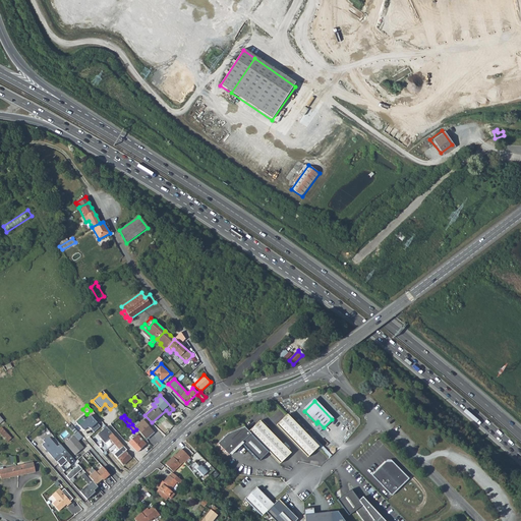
[(308,458),(319,447),(311,440),(310,439),(287,415),(277,425),(308,458)]
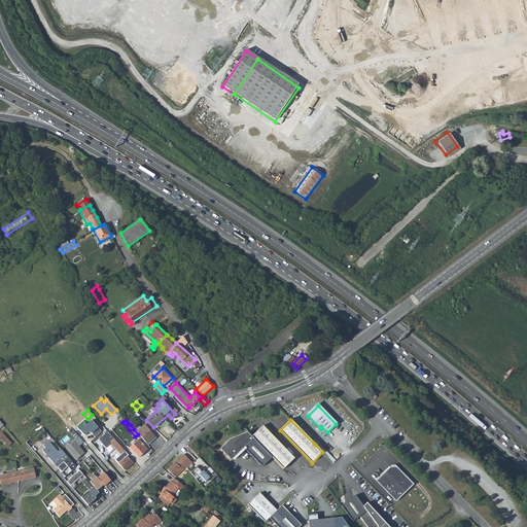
[(91,421),(79,430),(83,435),(88,432),(92,434),(95,437),(101,432),(91,421)]
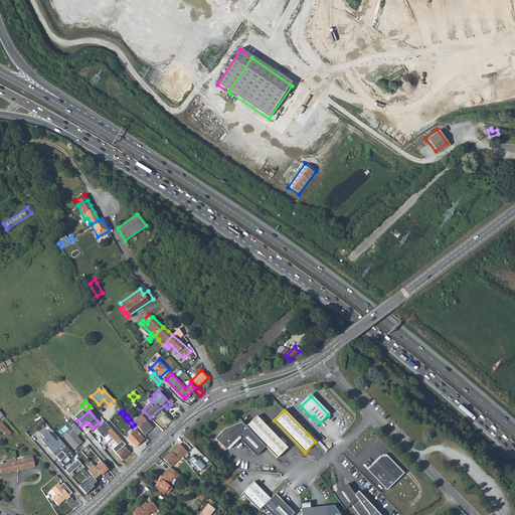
[(135,424),(144,435),(147,431),(151,425),(141,414),(138,417),(136,415),(131,419),(135,424)]
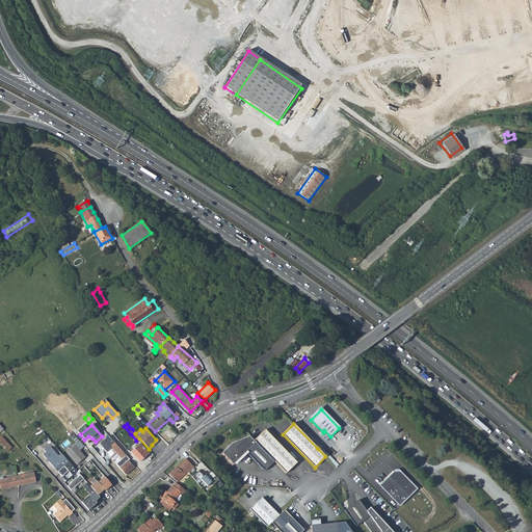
[(265,430),(254,441),(274,461),(286,474),(297,462),(265,430)]
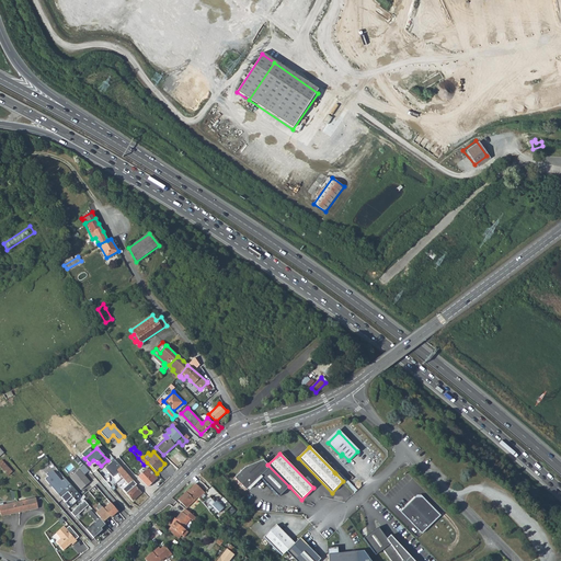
[(133,501),(141,493),(135,485),(136,484),(135,483),(129,478),(124,471),(118,464),(117,464),(114,460),(104,469),(113,477),(117,472),(128,484),(123,489),(133,501)]
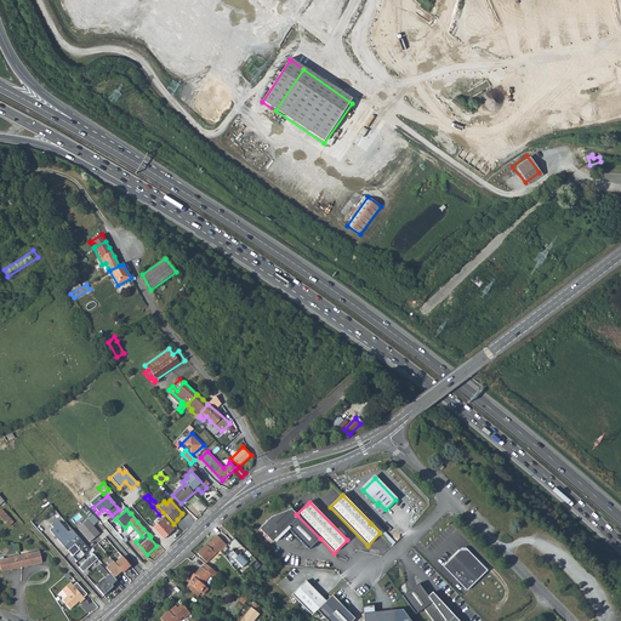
[(296,514),(291,510),(271,517),(260,529),(273,542),(288,528),(308,550),(320,539),(296,514)]
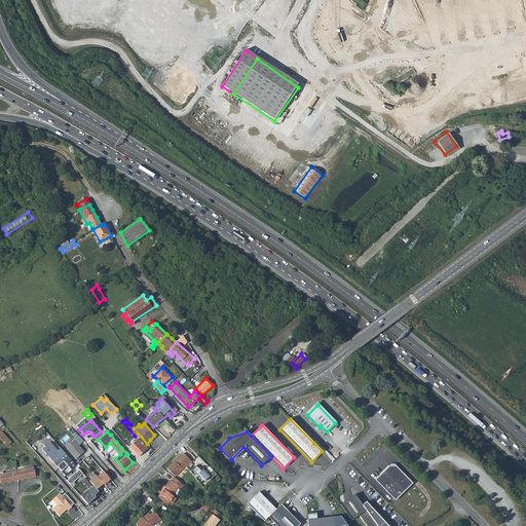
[(12,444),(3,433),(0,435),(0,436),(8,447),(12,444)]
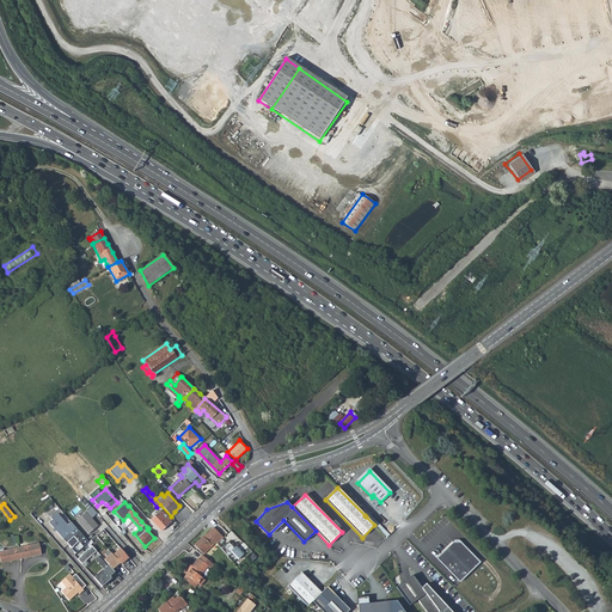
[(92,508),(77,521),(87,534),(98,526),(92,519),(97,514),(92,508)]
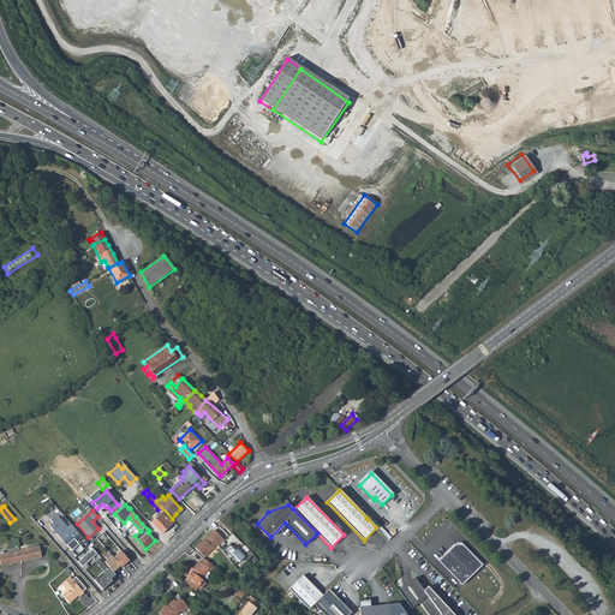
[(166,517),(162,513),(151,523),(162,533),(172,524),(168,520),(166,517)]
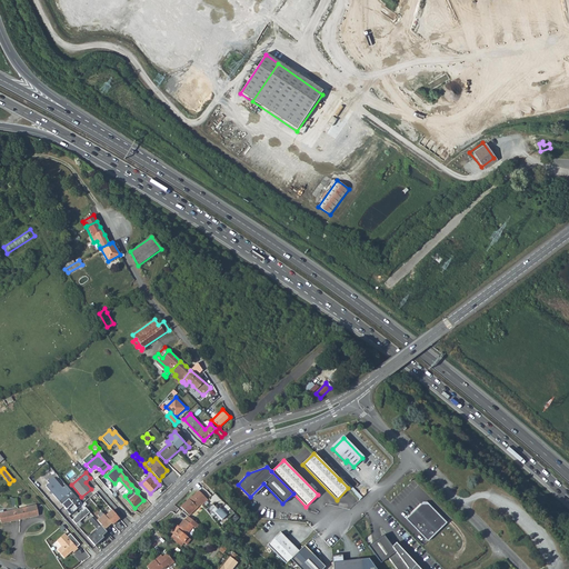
[(46,487),(70,515),(82,503),(66,486),(62,488),(53,478),(47,481),(49,483),(46,487)]
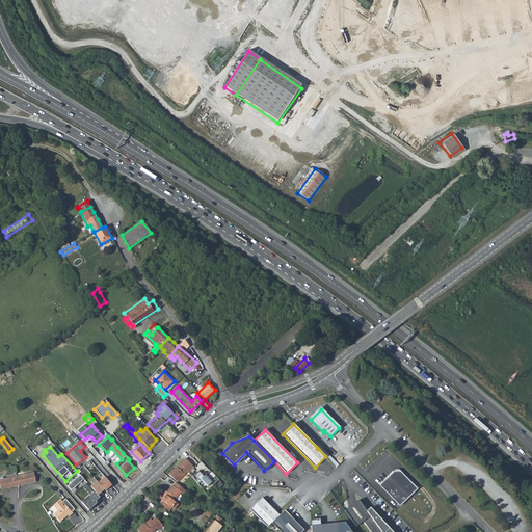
[(339,466),(320,447),(318,449),(325,456),(337,468),(339,466)]
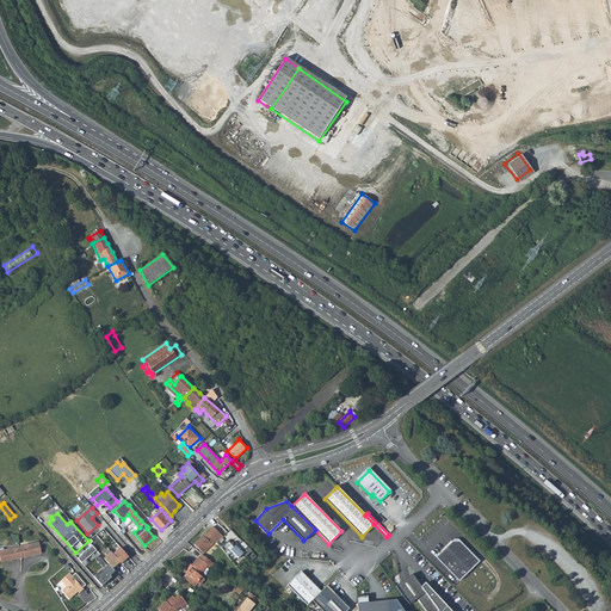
[(223,537),(214,528),(207,534),(207,532),(193,544),(203,554),(205,550),(207,551),(208,550),(208,549),(211,544),(215,542),(216,543),(223,537)]
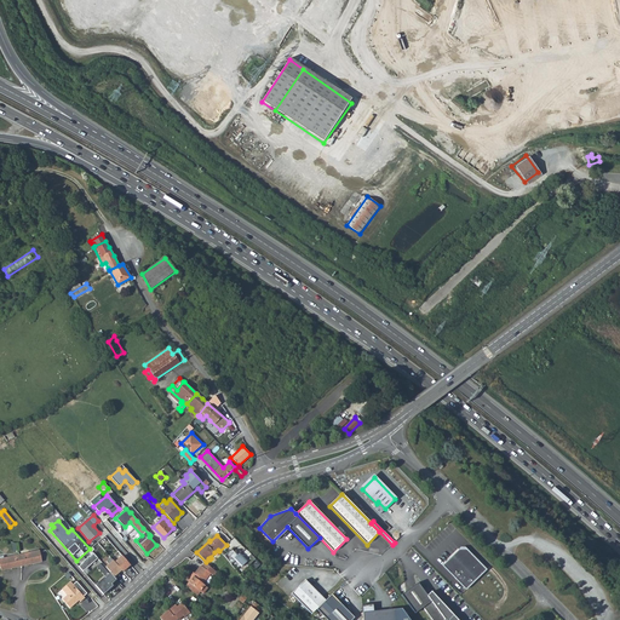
[(459,550),(443,566),(466,590),(486,569),(474,557),(466,550),(459,550)]
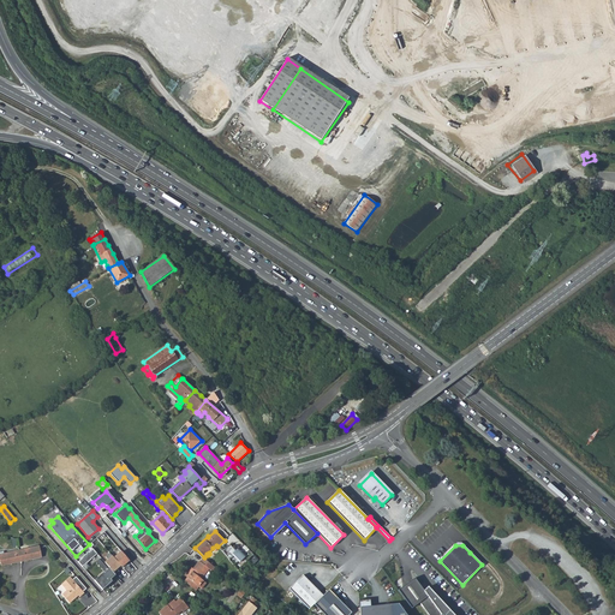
[(0,551),(0,561),(1,562),(3,566),(42,559),(40,548),(0,554),(0,551)]
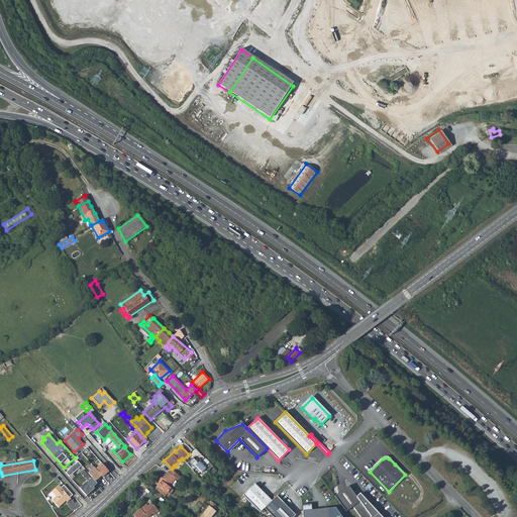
[(202,460),(196,464),(203,473),(201,475),(204,479),(215,468),(211,463),(208,467),(202,460)]
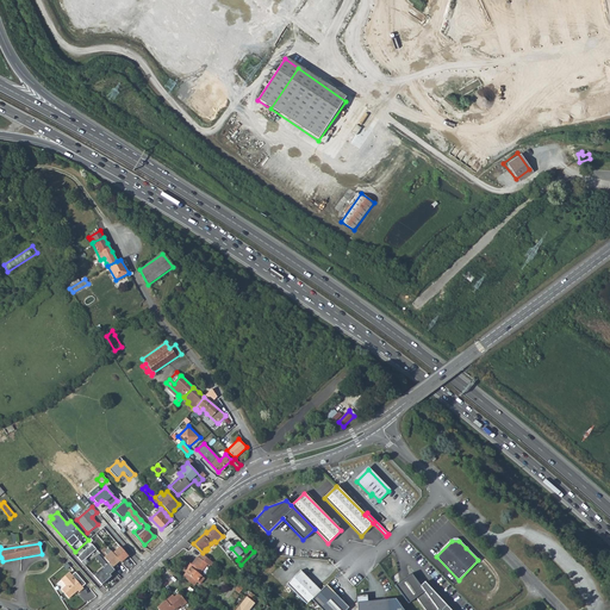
[(78,556),(82,562),(95,551),(92,546),(88,548),(88,547),(81,554),(78,556)]
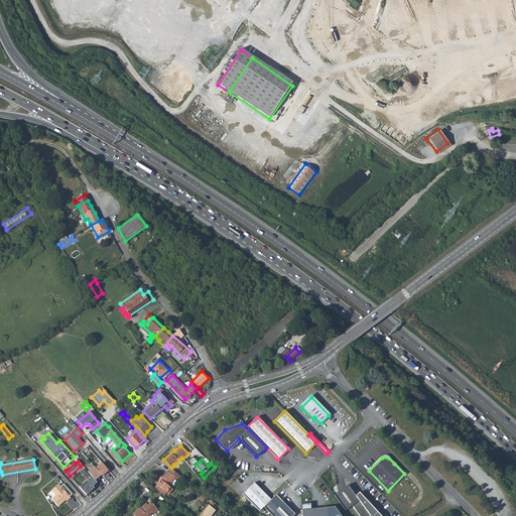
[(395,462),(394,464),(404,474),(405,473),(395,462)]
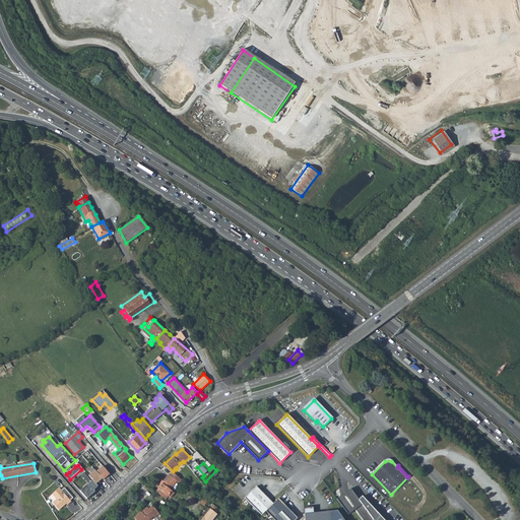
[(102,467),(95,471),(102,478),(103,480),(110,474),(102,467)]
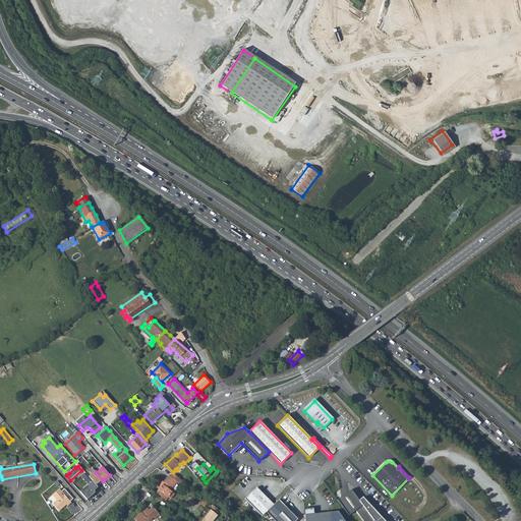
[(89,476),(93,481),(96,485),(102,479),(96,472),(95,471),(89,476)]
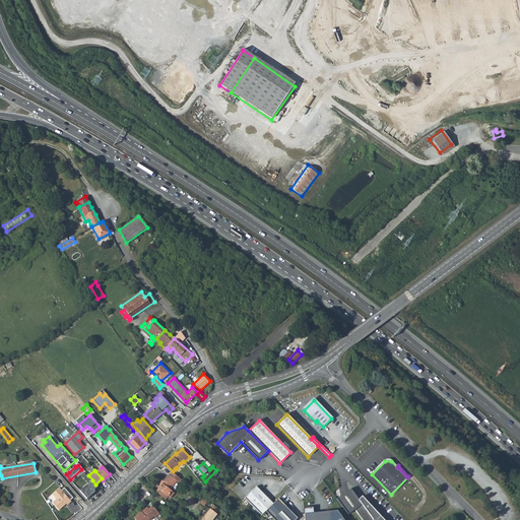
[(180,483),(183,480),(171,471),(169,475),(168,474),(163,481),(157,489),(168,496),(170,498),(174,493),(170,489),(176,480),(180,483)]
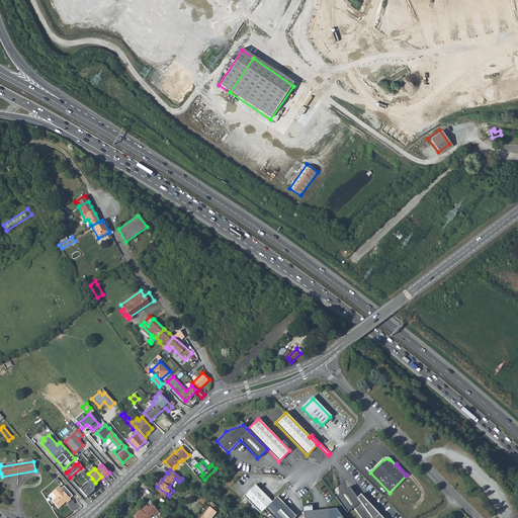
[(87,483),(80,489),(86,497),(95,490),(93,488),(97,485),(95,483),(92,479),(87,483)]
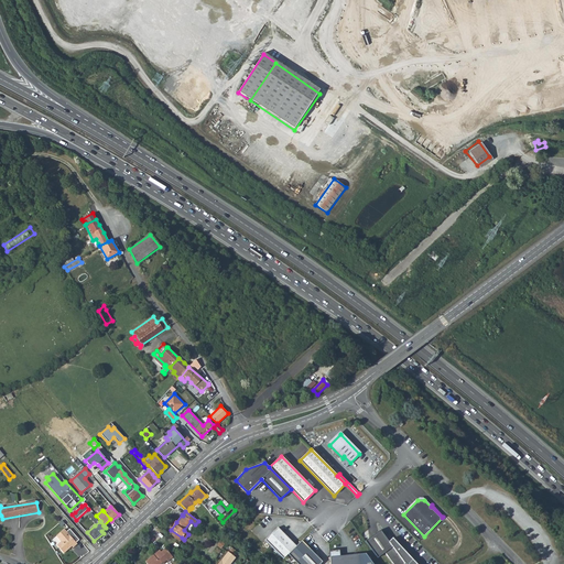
[(264,540),(283,559),(288,554),(296,546),(278,528),(264,540)]
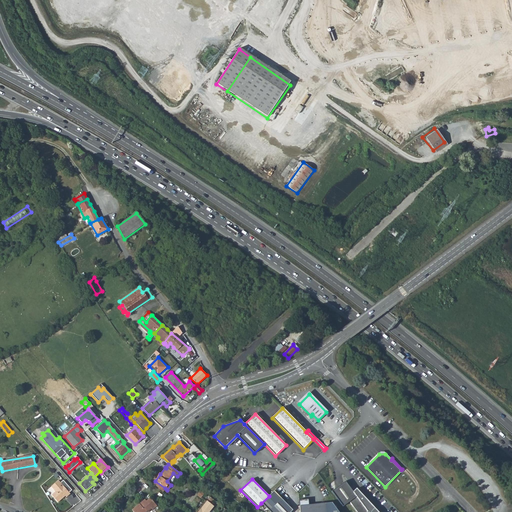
[(71,494),(59,481),(51,487),(55,492),(51,495),(58,503),(71,494)]
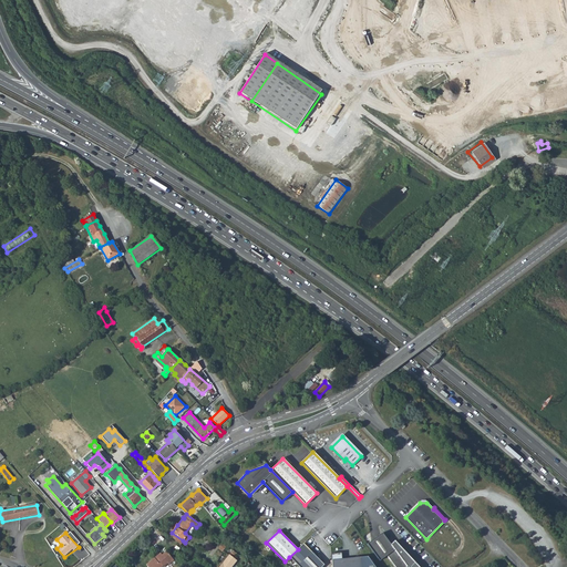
[(172,533),(169,536),(179,544),(183,540),(172,533)]
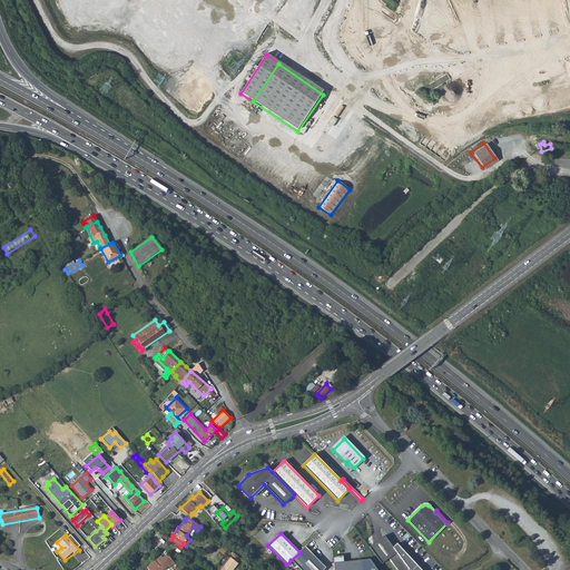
[(396,569),(420,569),(401,549),(396,553),(393,548),(384,536),(369,548),(381,564),(389,559),(396,569)]
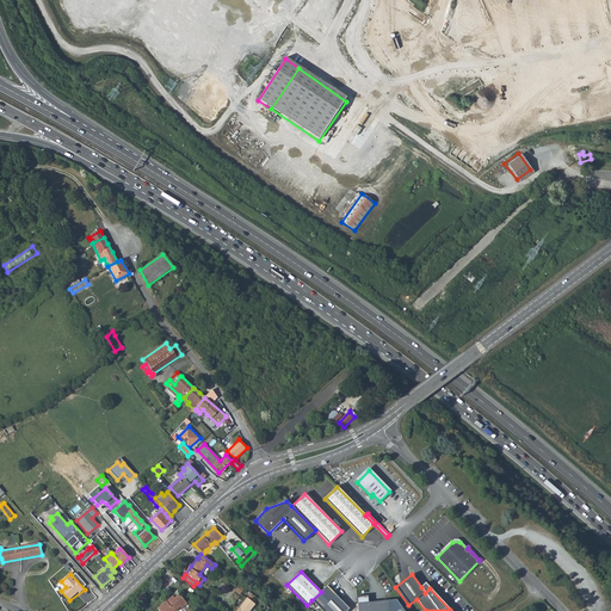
[(321,592),(312,600),(322,610),(346,610),(350,609),(327,586),(321,592)]
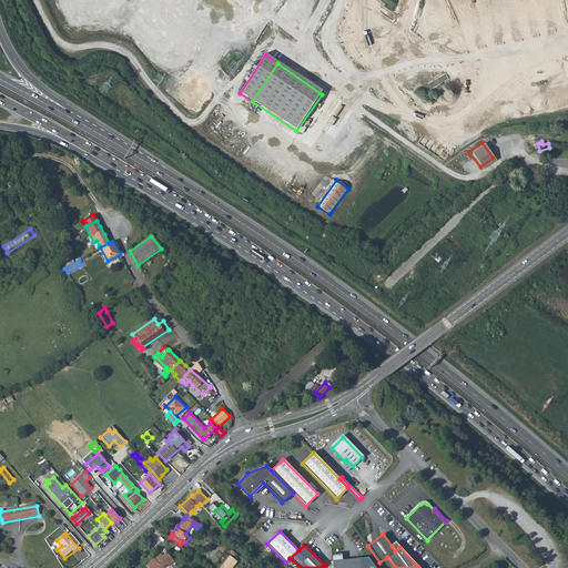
[(174,561),(166,553),(162,556),(160,558),(159,557),(155,559),(154,558),(145,566),(148,567),(162,567),(168,564),(169,565),(170,566),(174,561)]
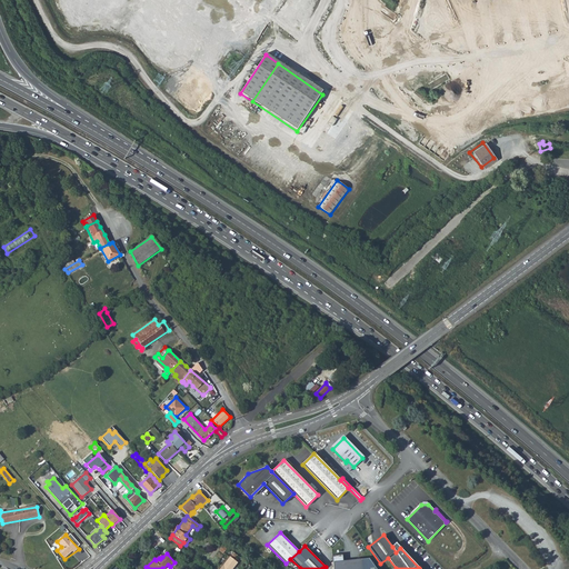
[(345,555),(333,556),(333,568),(378,568),(371,558),(345,560),(345,555)]
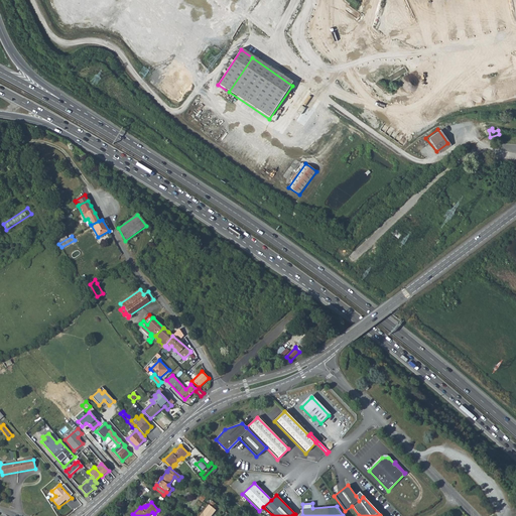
[(209,505),(200,515),(212,515),(217,510),(209,505)]
